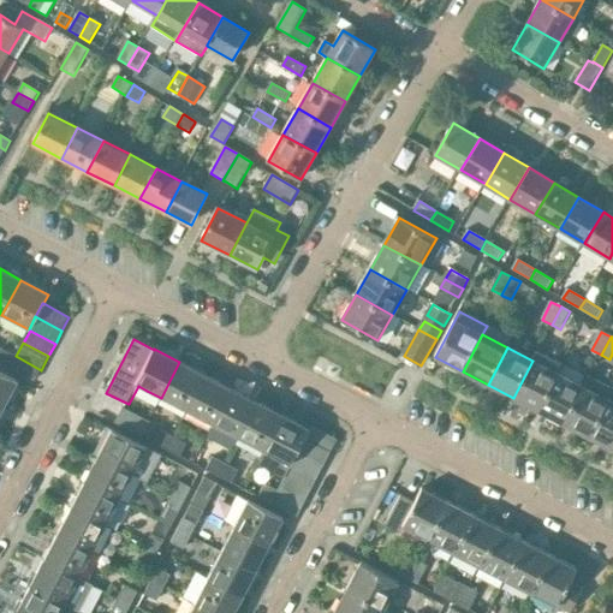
[(4,350),(0,357),(0,362),(10,368),(10,369),(35,382),(41,370),(16,356),(4,350)]
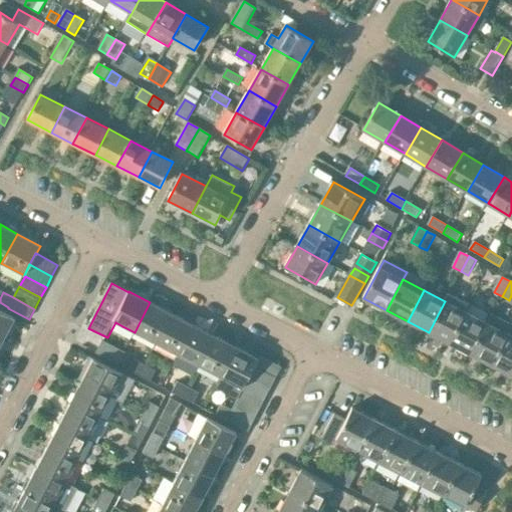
[(445,301),(429,332),(451,343),(467,312),(470,305),(449,294),(445,301)]
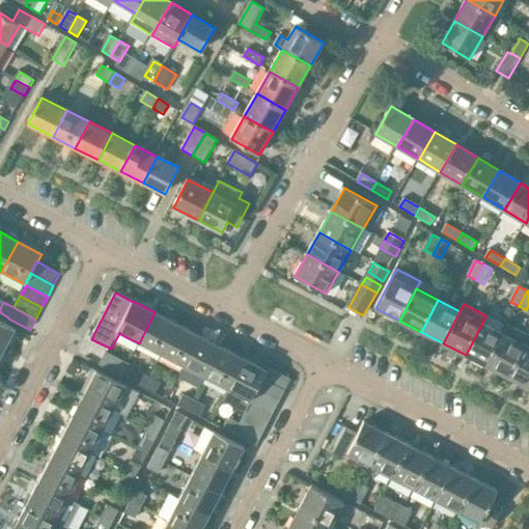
[(155,312),(139,343),(161,355),(177,324),(155,312)]
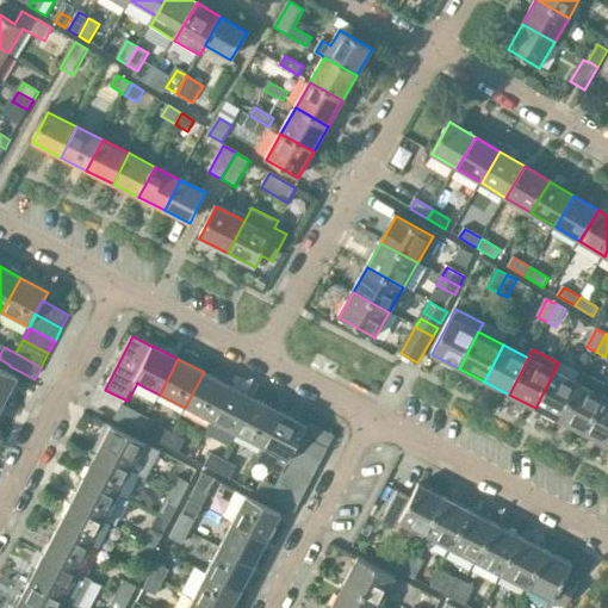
[(17,378),(0,368),(0,401),(4,403),(17,378)]
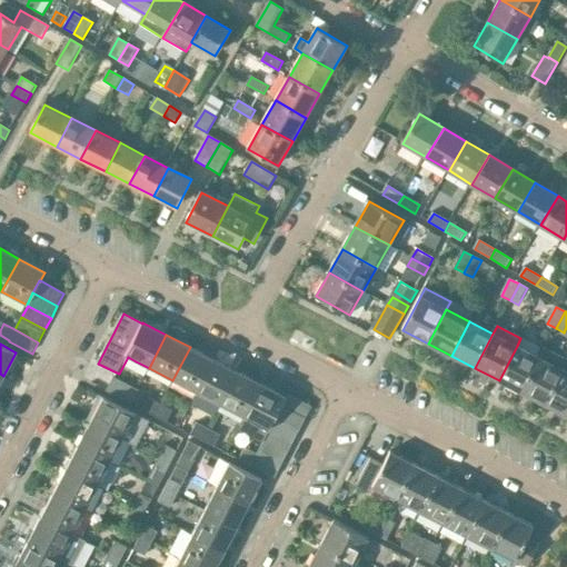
[(523,393),(540,358),(517,346),(499,380),(523,393)]
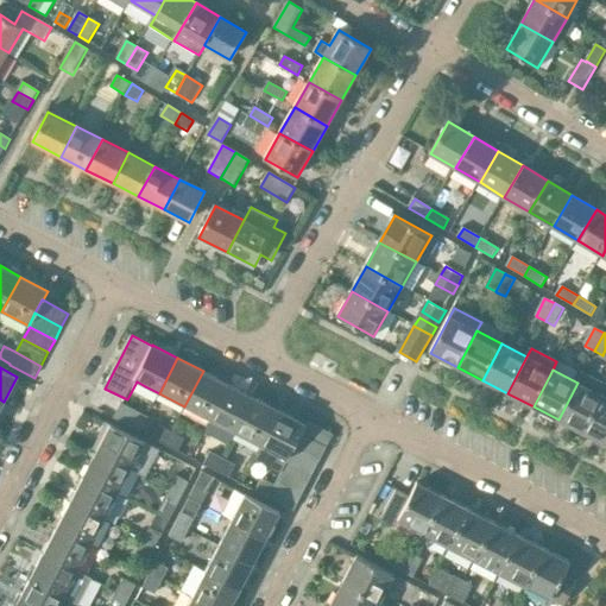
[(203,371),(184,406),(210,421),(228,385),(203,371)]
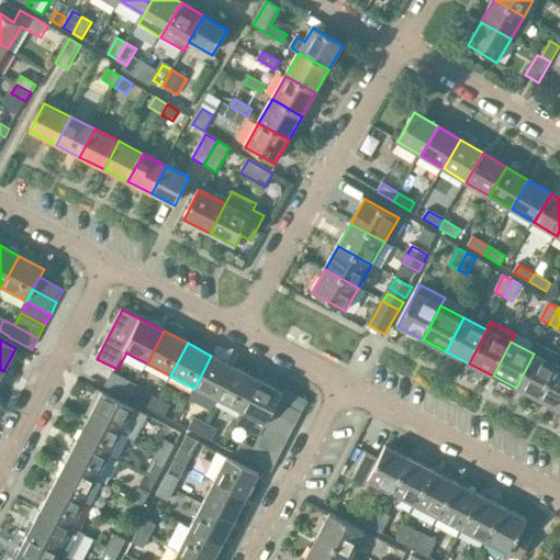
[(534,354),(516,388),(539,400),(557,366),(559,360),(559,355),(539,344),(538,346),(534,354)]
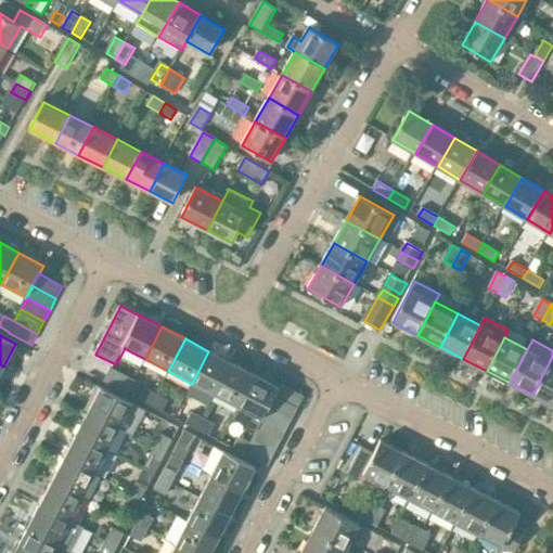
[(208,351),(192,384),(215,396),(231,363),(208,351)]
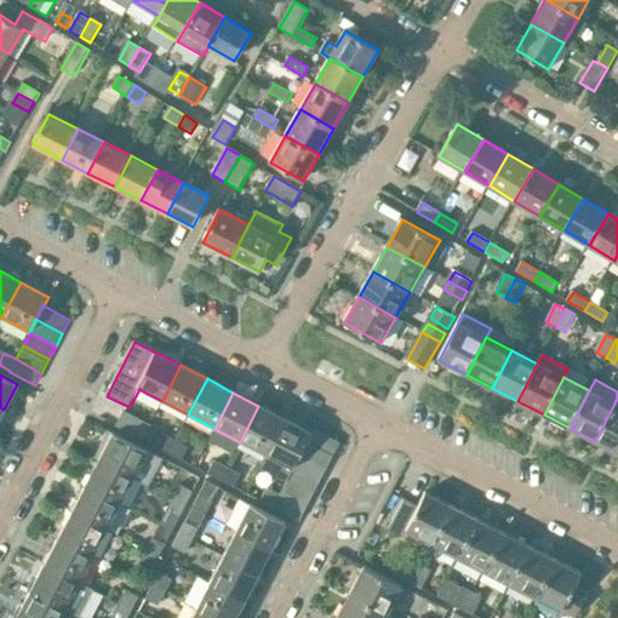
[(617,405),(614,404),(595,441),(617,452),(617,405)]
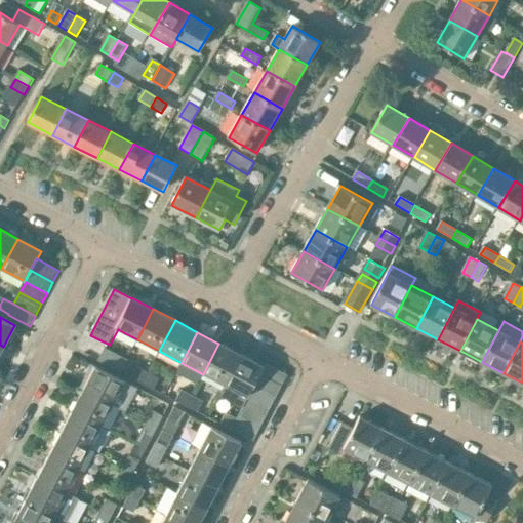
[(218,344),(203,374),(226,386),(241,355),(218,344)]
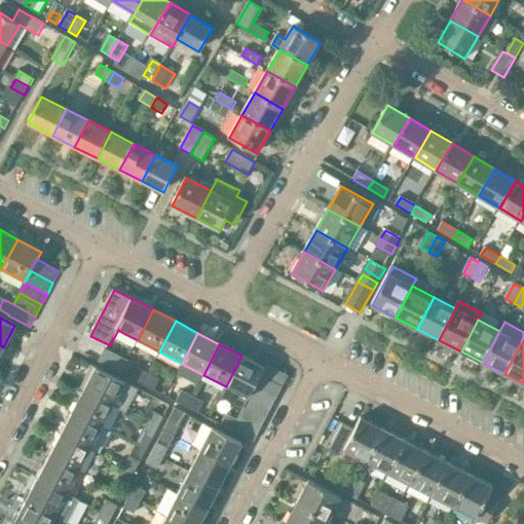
[(106,349),(99,363),(121,374),(128,361),(106,349)]
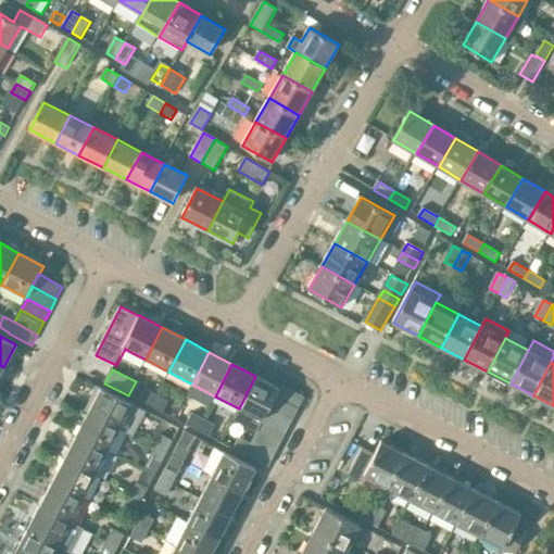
[(239,408),(234,419),(257,432),(264,420),(269,410),(276,398),(280,389),(255,376),(239,408)]
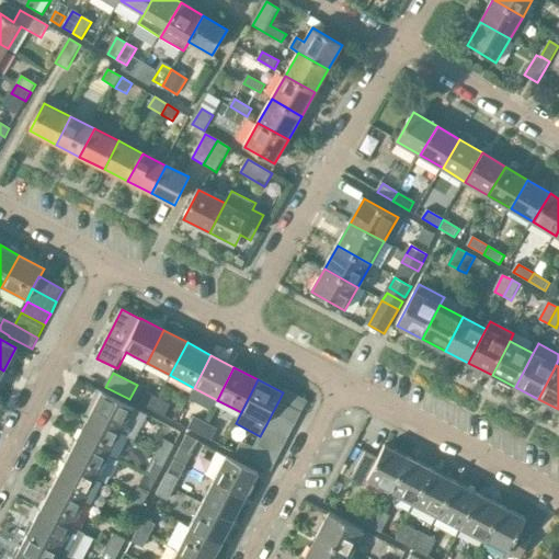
[(94,407),(90,415),(122,433),(136,441),(148,415),(100,390),(91,406),(94,407)]
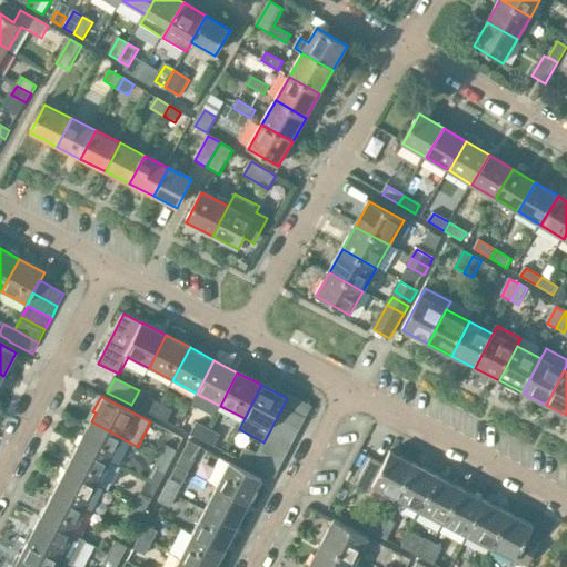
[(150,398),(143,411),(153,417),(155,417),(161,405),(160,404),(150,398)]
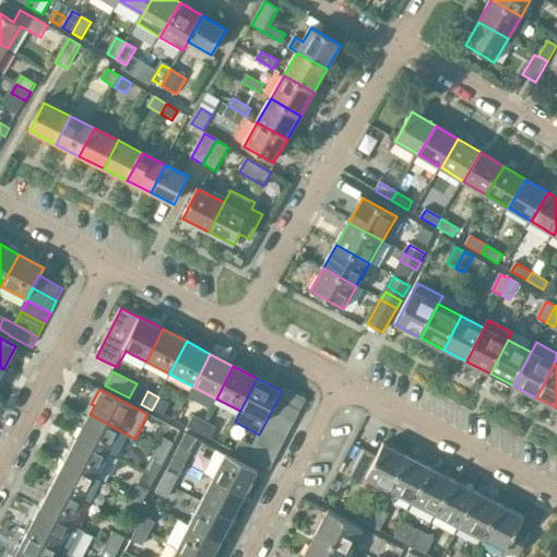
[(158,398),(152,410),(164,416),(170,403),(158,398)]
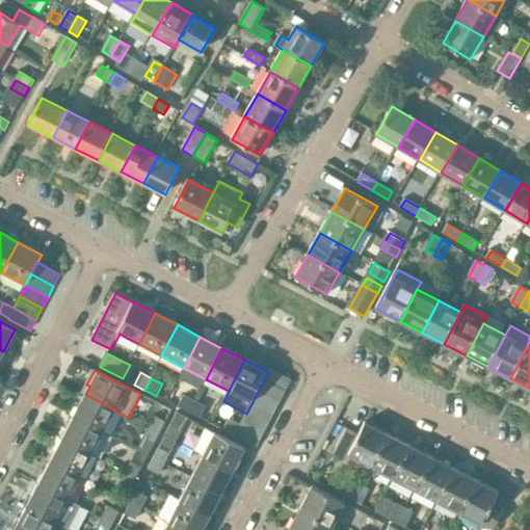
[(264,380),(258,392),(279,402),(280,403),(286,392),(285,391),(264,380)]
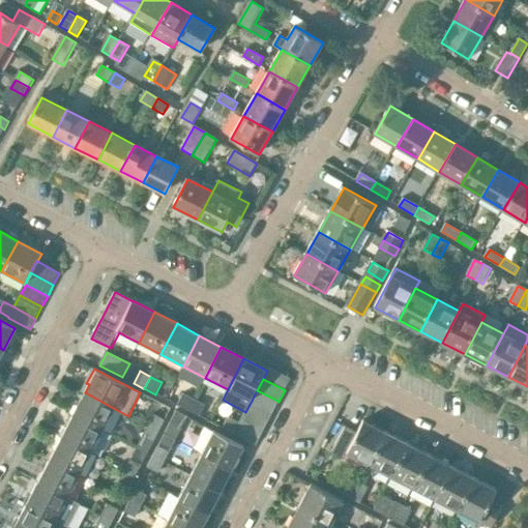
[(257,390),(252,401),(272,412),(273,413),(279,402),(277,401),(257,390)]
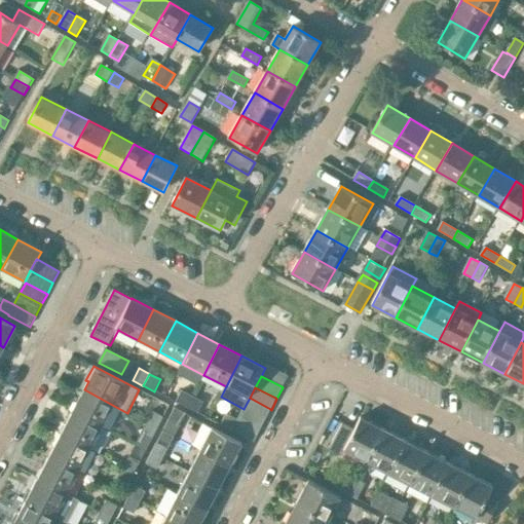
[(84,389),(73,411),(103,426),(114,406),(84,389)]
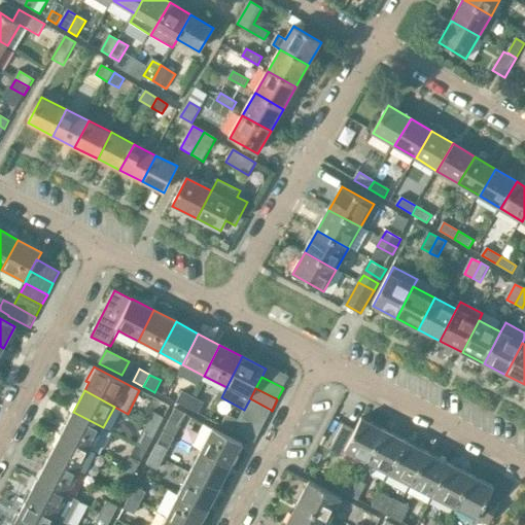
[(182,392),(177,404),(186,409),(193,397),(182,392)]
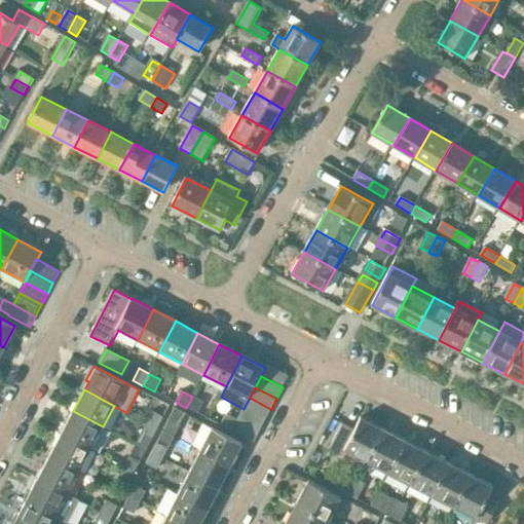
[(192,397),(186,408),(199,414),(206,403),(192,397)]
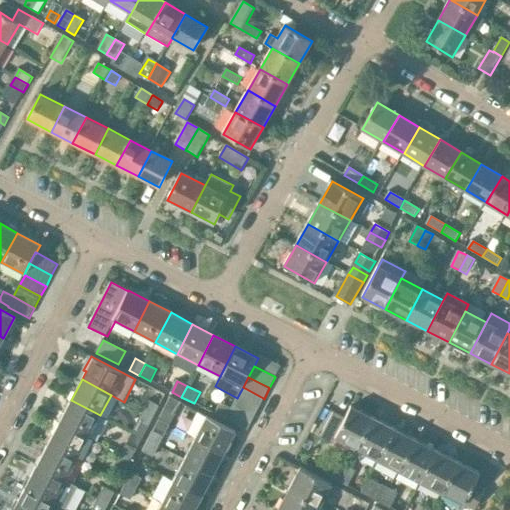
[(243,387),(237,398),(257,409),(258,409),(264,399),(263,398),(243,387)]
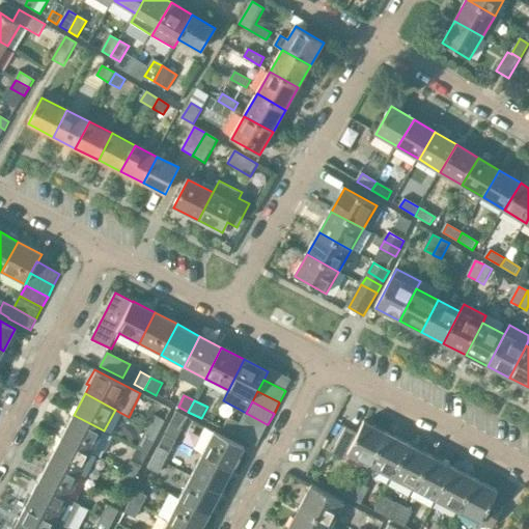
[(183,430),(189,418),(177,412),(171,424),(183,430)]
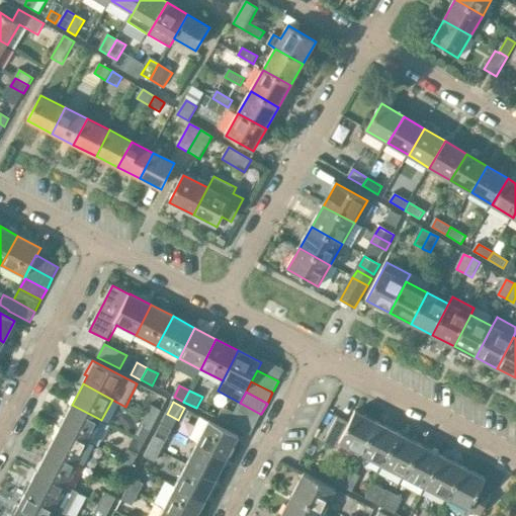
[(240,403),(235,414),(256,425),(261,414),(260,414),(240,403)]
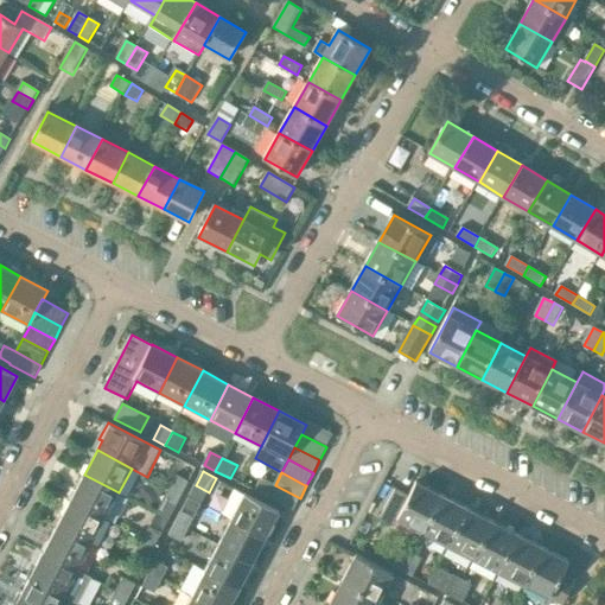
[(84,475),(71,501),(106,518),(119,492),(84,475)]
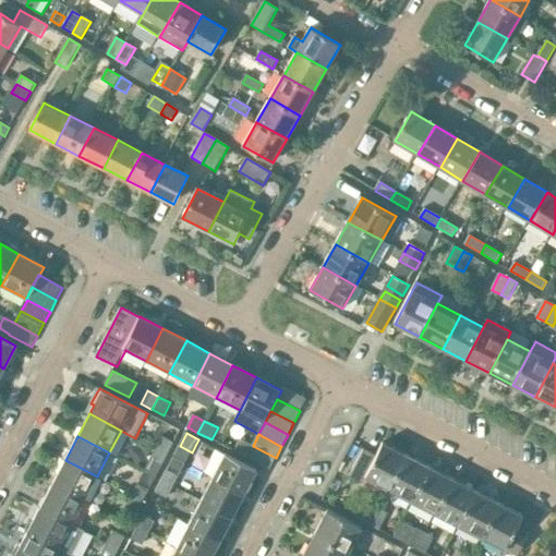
[(162,437),(156,449),(168,455),(174,443),(162,437)]
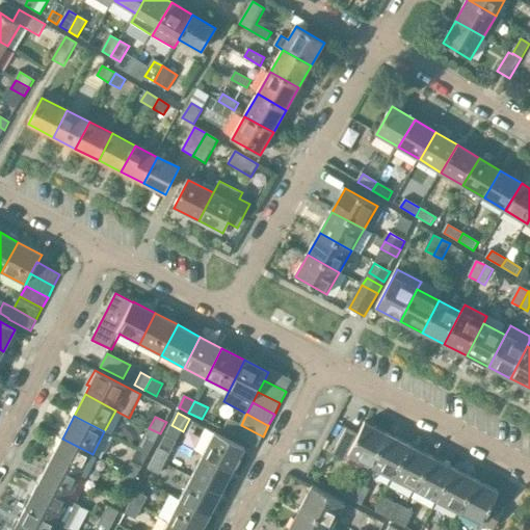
[(230,419),(223,430),(256,447),(257,448),(263,436),(241,425),(230,419)]
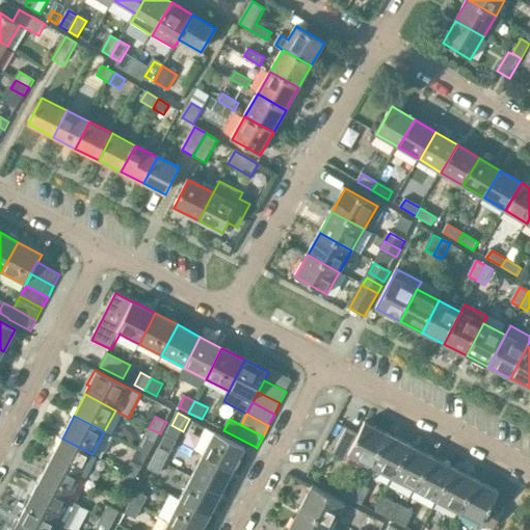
[(346,429),(333,455),(345,461),(348,455),(370,467),(371,467),(389,434),(388,434),(366,423),(359,435),(346,429)]
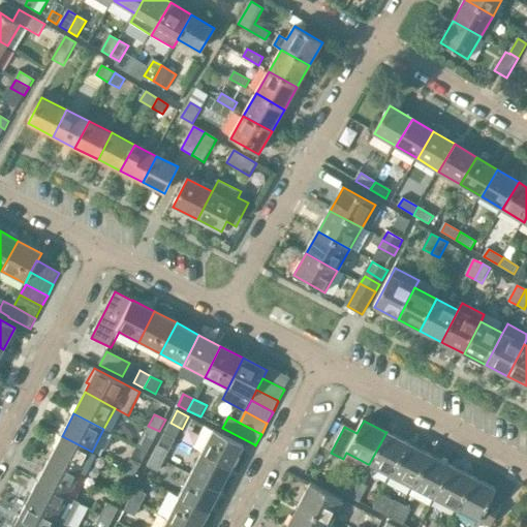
[(148,426),(143,436),(154,441),(159,431),(148,426)]
